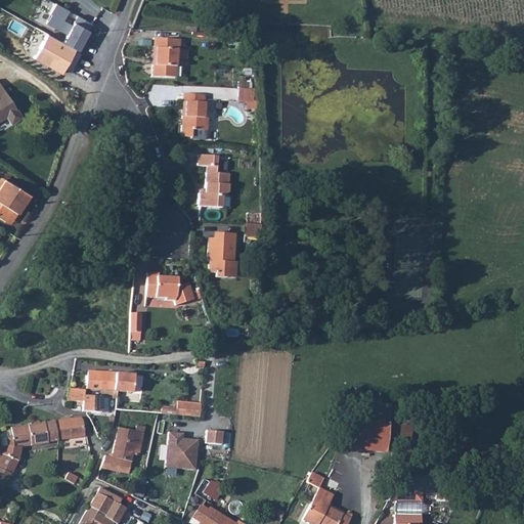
[(51,14),(46,23),(67,33),(61,42),(76,50),(91,23),(55,3),(49,13),(51,14)]
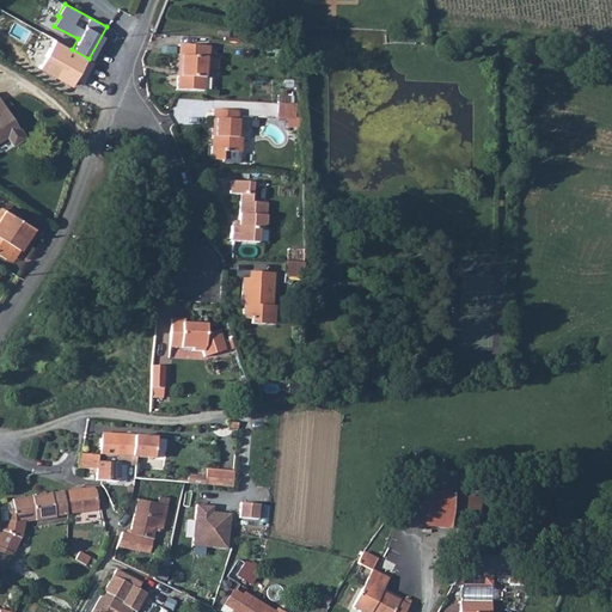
[(72,49),(54,38),(38,66),(69,83),(71,79),(81,85),(95,61),(89,59),(72,49)]
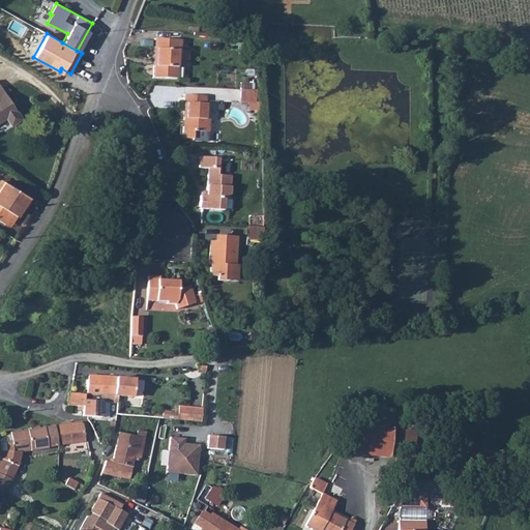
[(156,65),(155,77),(178,78),(179,51),(182,51),(182,39),(156,38),(156,49),(159,49),(159,65),(156,65)]
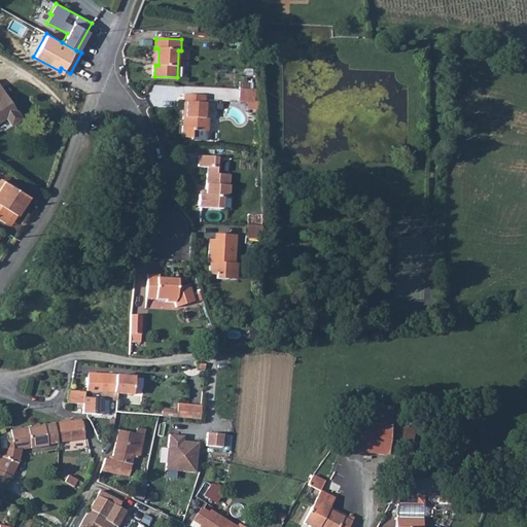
[(0,121),(9,116),(14,125),(26,118),(2,79),(0,80),(0,121)]
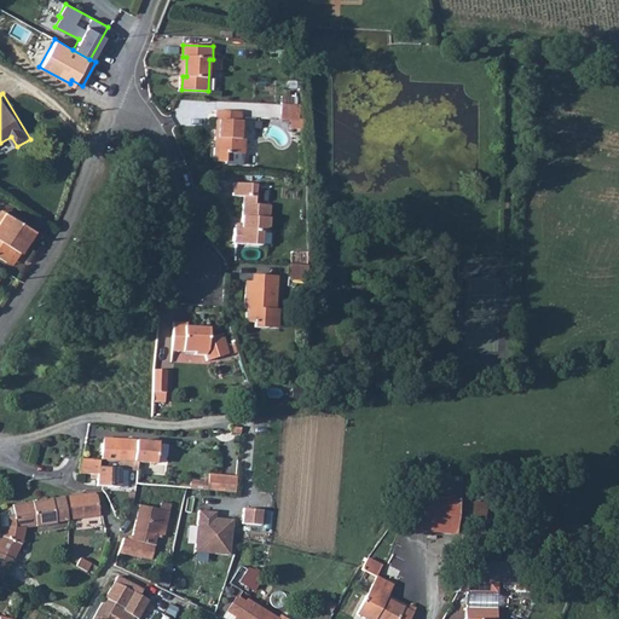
[(281,117),(282,105),(252,103),(252,116),(281,117)]
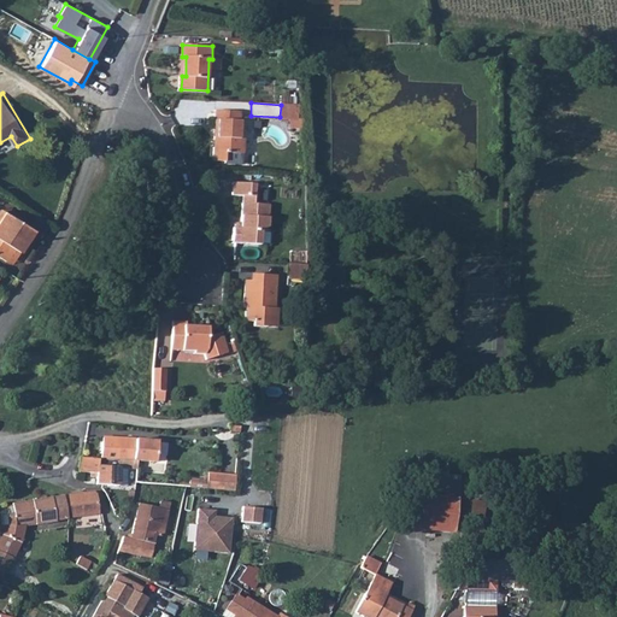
[(304,106),(287,105),(286,122),(303,122),(304,106)]
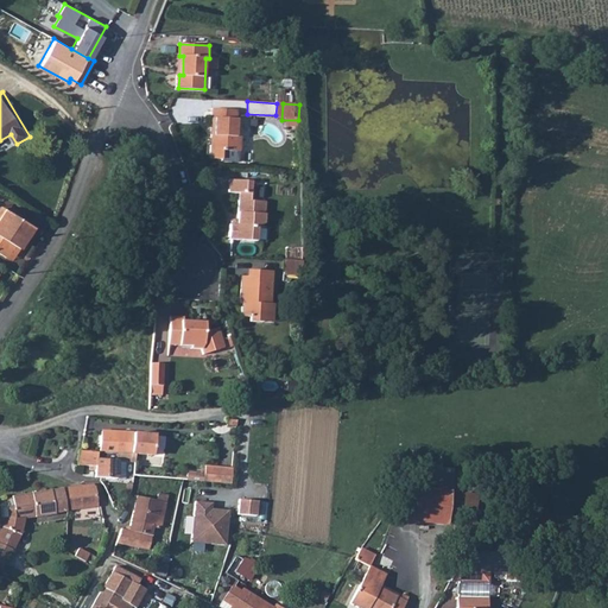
[(215,108),(213,158),(226,158),(226,160),(241,162),(242,151),(244,151),(244,137),(240,135),(241,111),(215,108)]
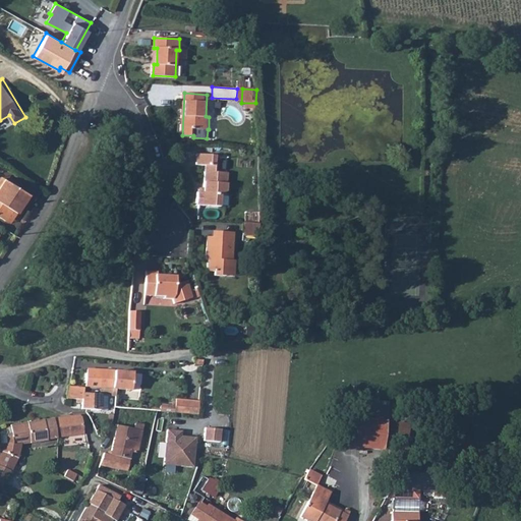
[(194,153),(193,164),(204,165),(203,187),(199,191),(195,191),(194,204),(219,206),(219,193),(225,188),(226,170),(213,170),(214,154),(194,153)]
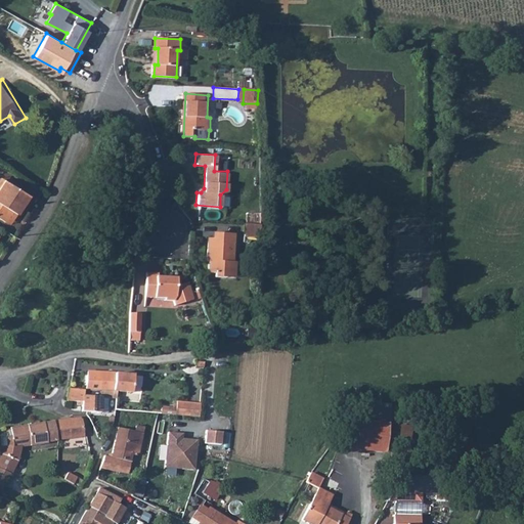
[(0,216),(8,221),(14,210),(17,212),(29,192),(4,179),(0,185),(0,216)]
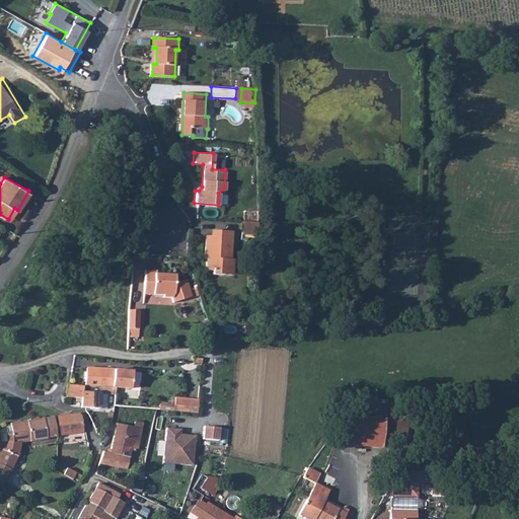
[(14,208),(8,219),(11,221),(17,210),(14,208)]
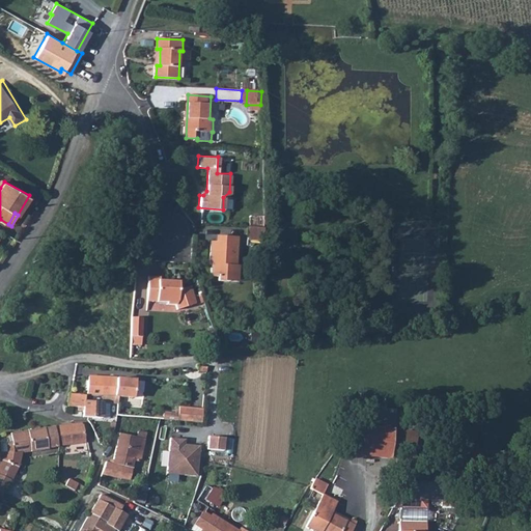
[(260,228),(246,227),(246,242),(259,243),(260,228)]
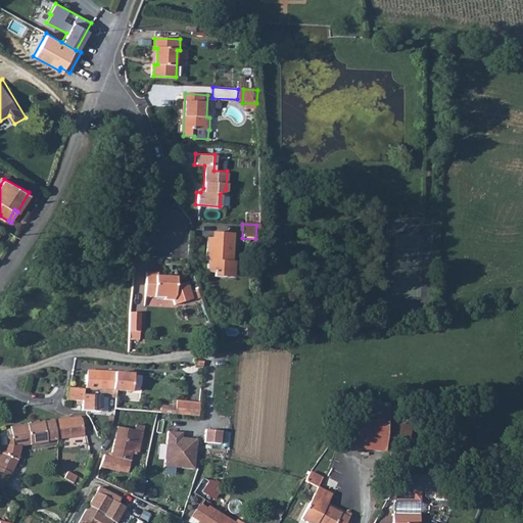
[(212,278),(224,279),(225,263),(231,263),(233,234),(214,233),(214,238),(206,238),(205,255),(205,257),(207,257),(208,257),(208,260),(206,260),(205,273),(212,273),(212,278)]
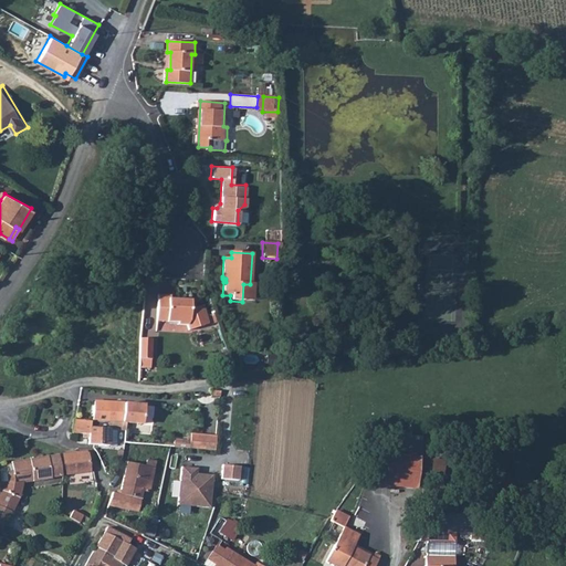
[(243,284),(242,302),(251,302),(252,285),(250,284),(243,284)]
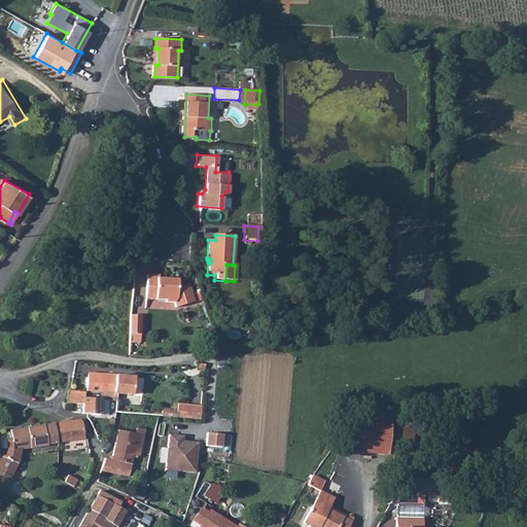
[(146,274),(144,299),(163,300),(163,303),(173,304),(174,309),(192,302),(186,285),(177,287),(175,279),(157,278),(157,274),(146,274)]
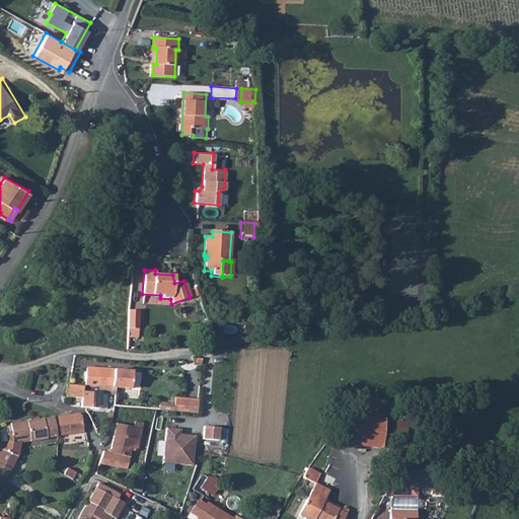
[(126,310),(126,329),(136,330),(136,311),(126,310)]
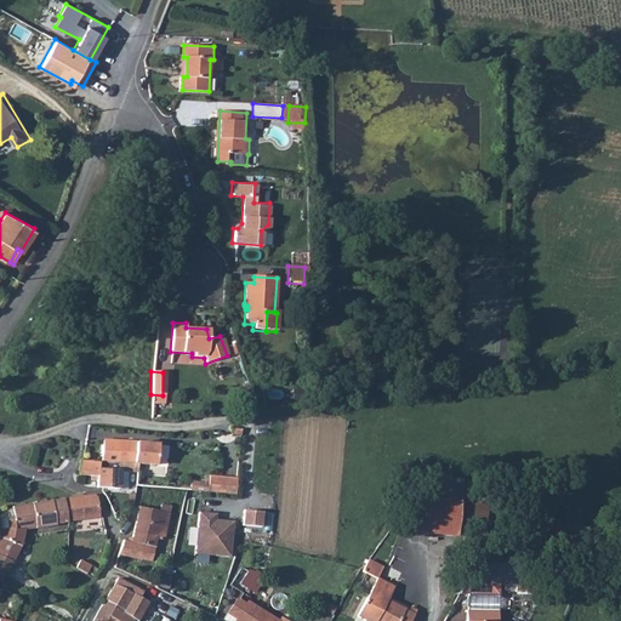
[(104,440),(102,461),(120,462),(135,463),(138,465),(142,465),(157,467),(159,445),(121,440),(104,440)]
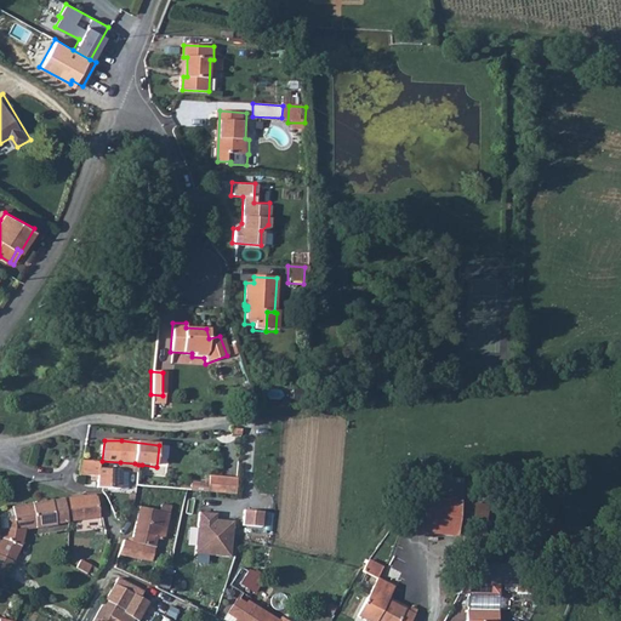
[(80,460),(80,474),(98,476),(97,486),(119,489),(129,489),(129,472),(138,472),(138,465),(132,463),(120,462),(102,461),(102,468),(98,467),(100,461),(80,460)]
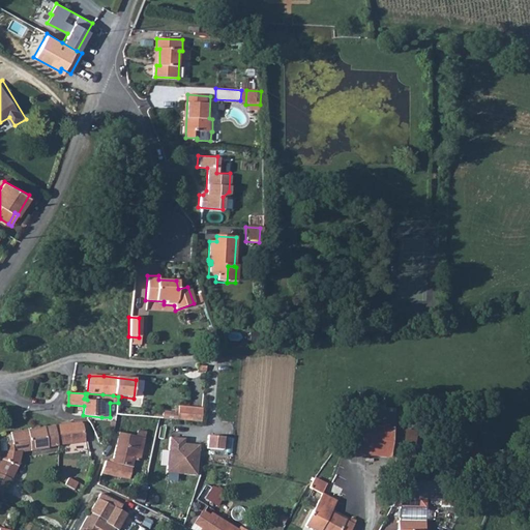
[(181,406),(180,420),(185,420),(190,421),(192,408),(181,406)]
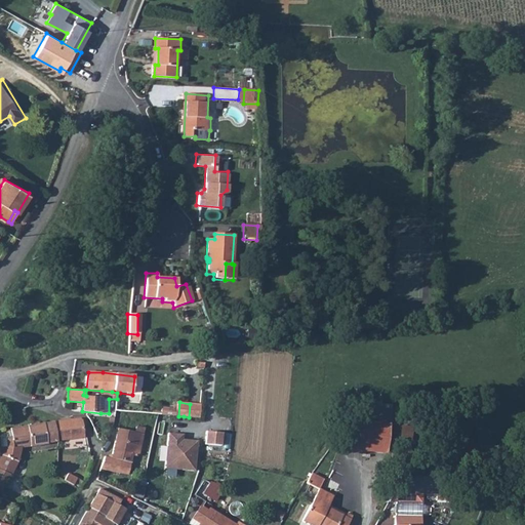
[(189,417),(197,418),(202,418),(202,405),(190,404),(189,417)]
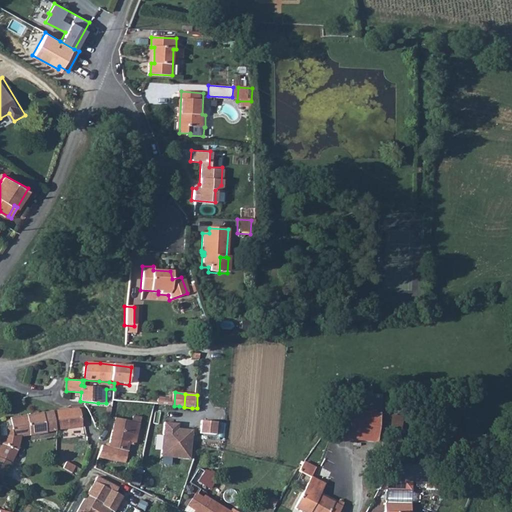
[(66,409),(53,411),(55,429),(69,427),(83,426),(82,420),(80,410),(78,408),(77,408),(66,409)]
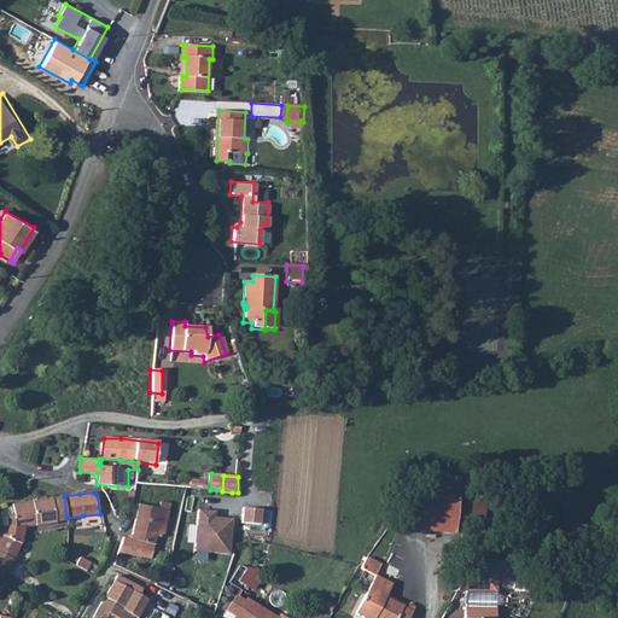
[(64,496),(31,501),(34,523),(66,519),(66,518),(64,496)]
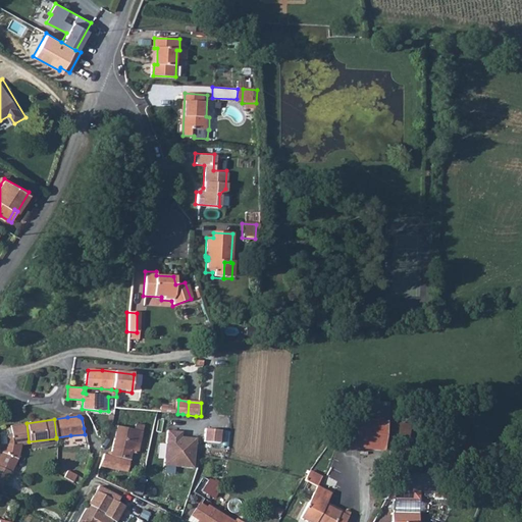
[(350,419),(347,448),(383,452),(386,423),(350,419)]
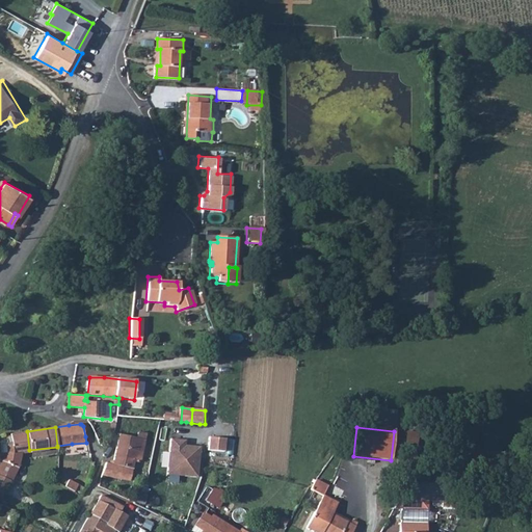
[(0,475),(11,481),(18,467),(22,451),(29,450),(27,431),(11,433),(11,434),(14,450),(0,452),(0,454),(1,459),(0,460),(0,475)]
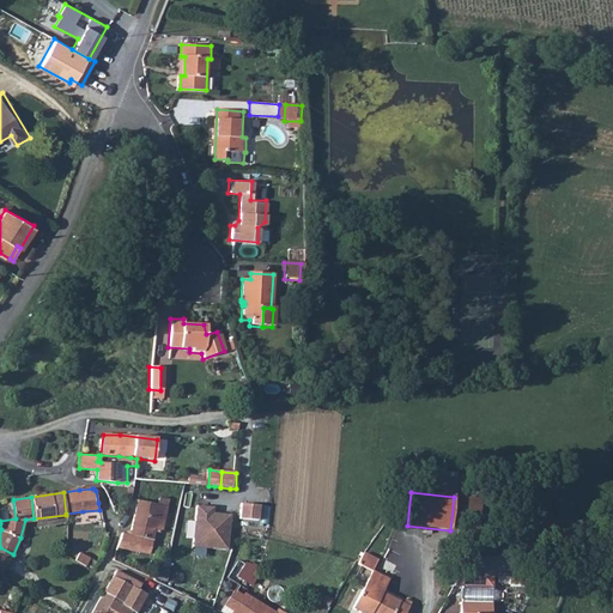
[(131,535),(122,533),(120,547),(151,553),(157,520),(164,521),(167,507),(139,501),(135,517),(134,517),(131,535)]
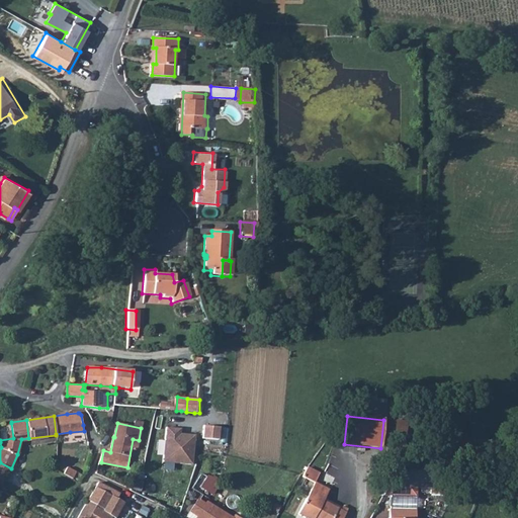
[(204,425),(203,438),(221,439),(222,426),(204,425)]
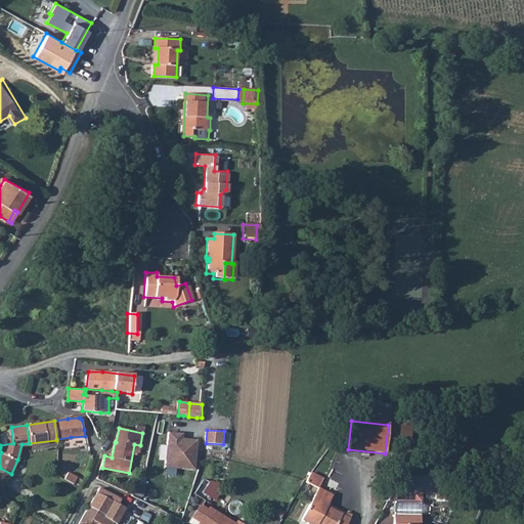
[(181,434),(167,433),(165,469),(193,471),(195,440),(181,439),(181,434)]
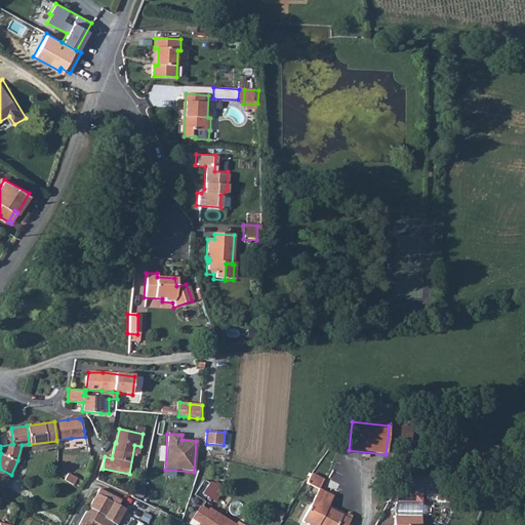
[(68,473),(64,479),(73,484),(77,478),(68,473)]
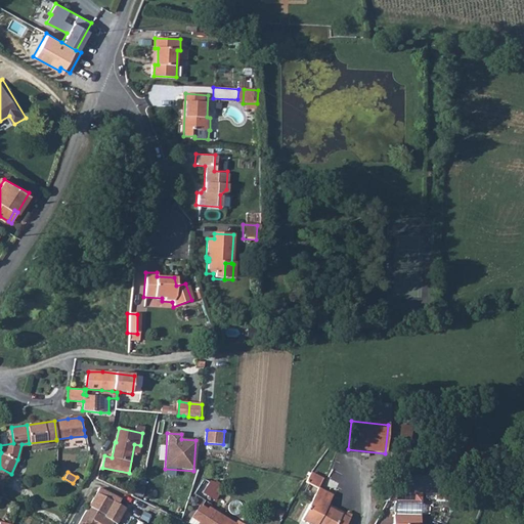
[(307,482),(313,485),(318,476),(312,472),(307,482)]
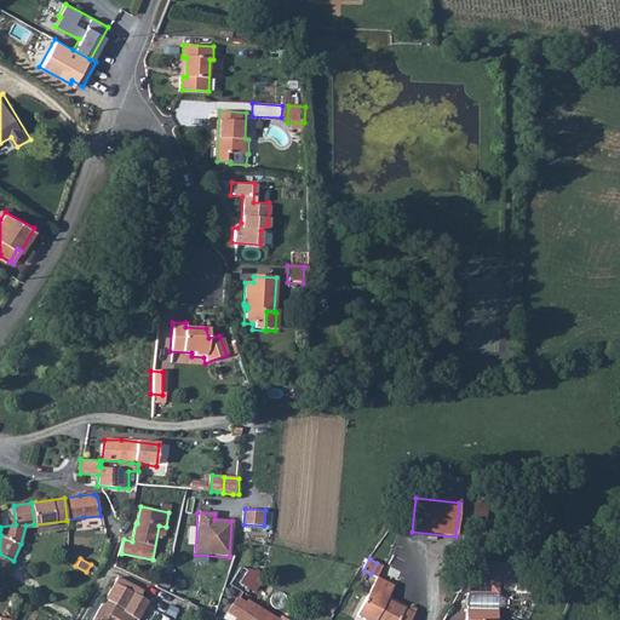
[(377,563),(371,574),(377,578),(383,566),(377,563)]
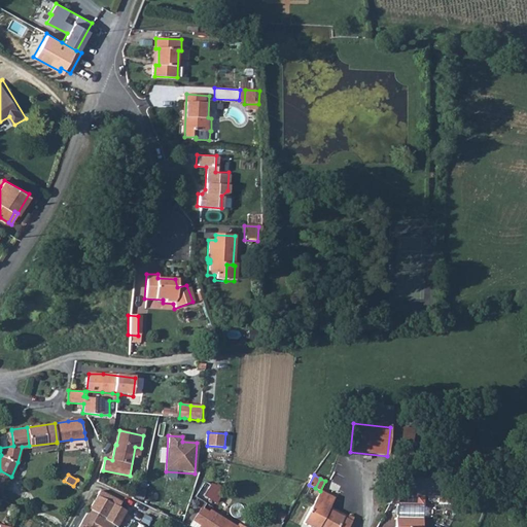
[(208,489),(204,496),(215,502),(219,495),(208,489)]
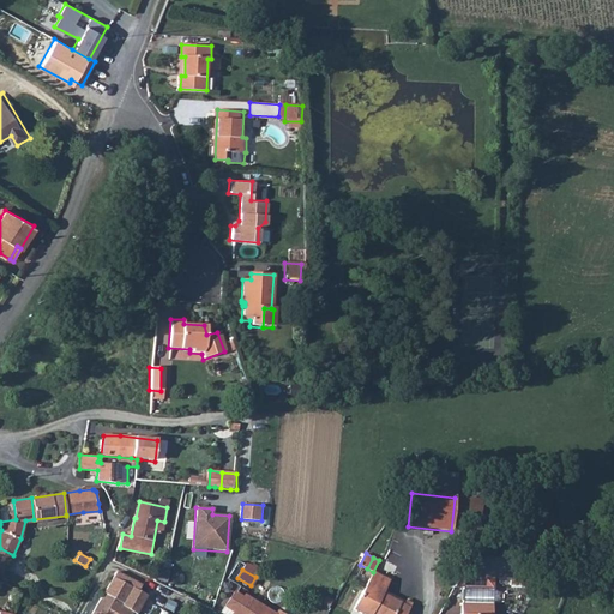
[(116,571),(103,593),(134,611),(137,613),(148,595),(139,590),(143,584),(116,571)]
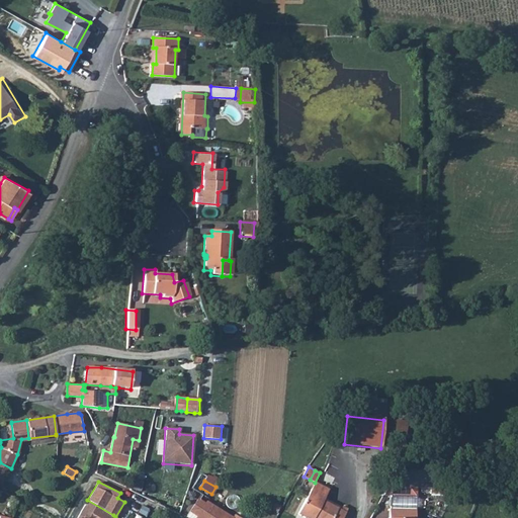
[(329,491),(315,483),(297,514),(306,517),(342,517),(347,509),(342,506),(340,509),(324,501),(329,491)]
